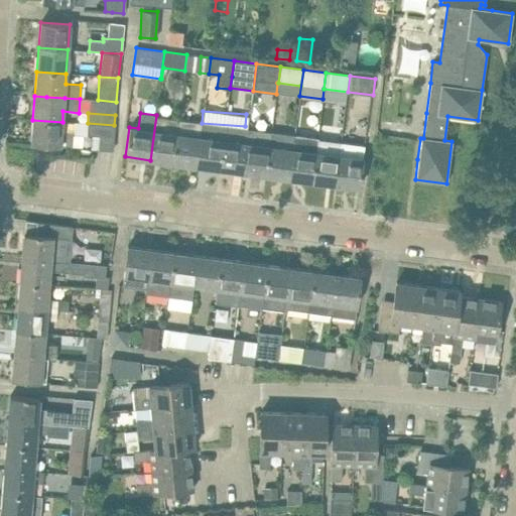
[(155,117),(150,160),(172,163),(178,120),(155,117)]
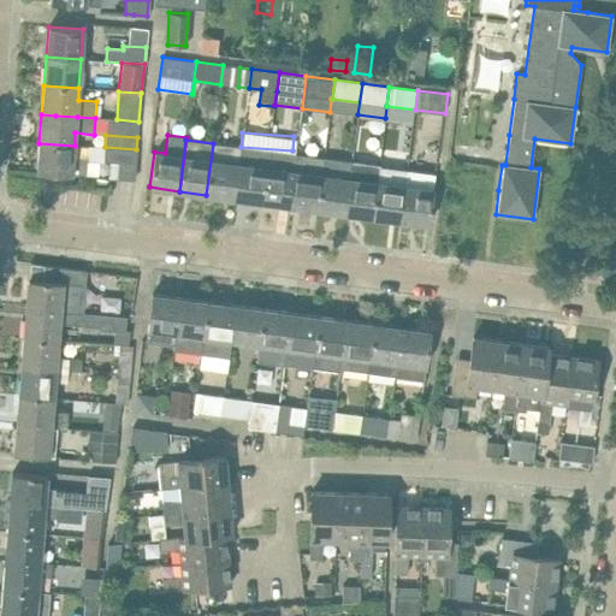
[(75,146),(39,143),(36,172),(86,176),(87,159),(73,158),(75,146)]
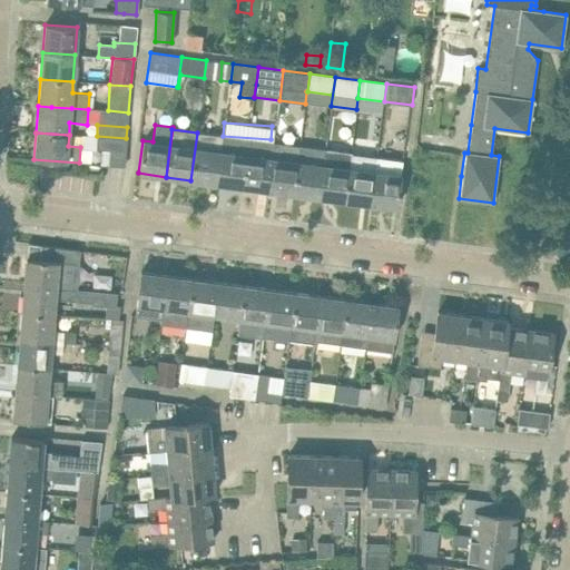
[(223,136),(197,133),(190,180),(216,184),(223,136)]
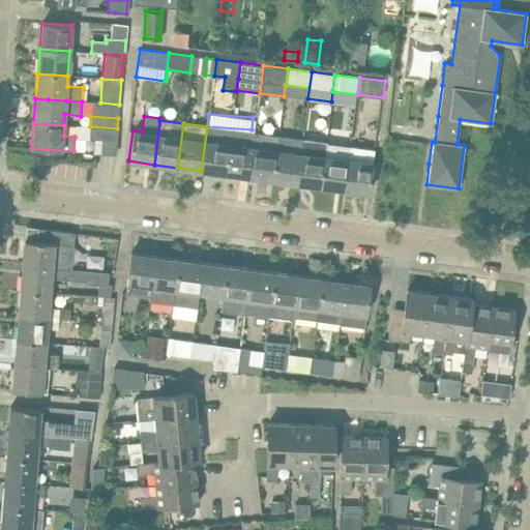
[(90,126),(89,139),(102,140),(101,154),(115,155),(118,128),(90,126)]
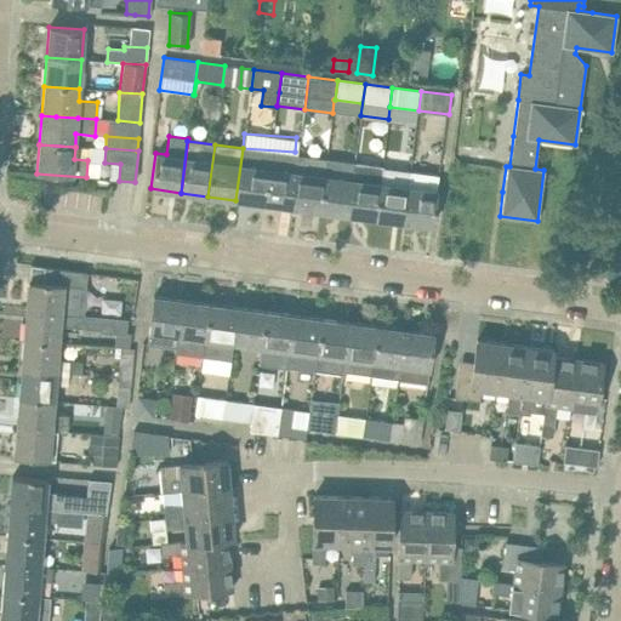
[(271,152),(243,148),(235,200),(263,204),(271,152)]
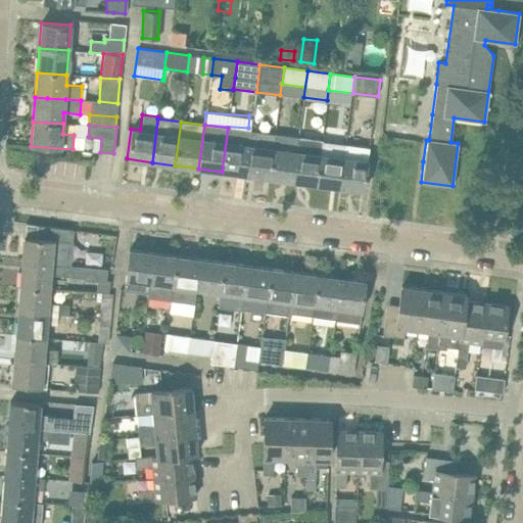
[(251,131),(228,128),(222,172),(246,175),(251,131)]
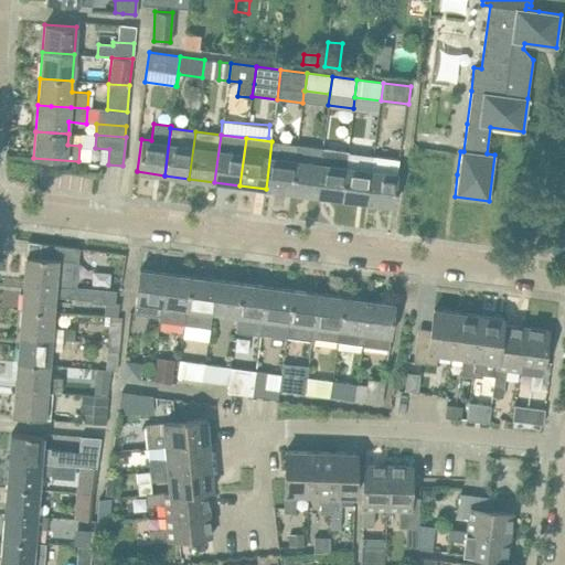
[(297,145),(272,141),(266,189),(290,192),(297,145)]
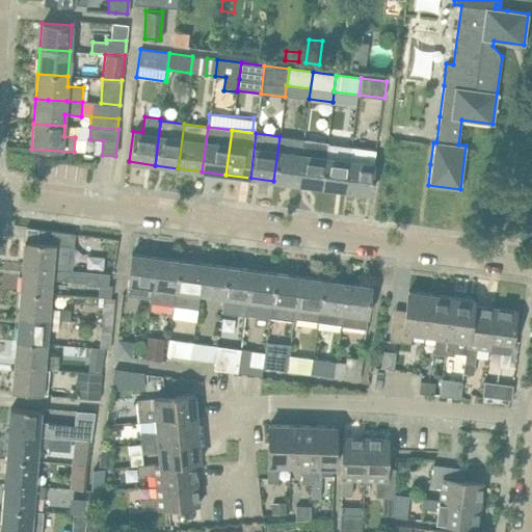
[(303,139),(280,136),(273,181),(297,184),(303,139)]
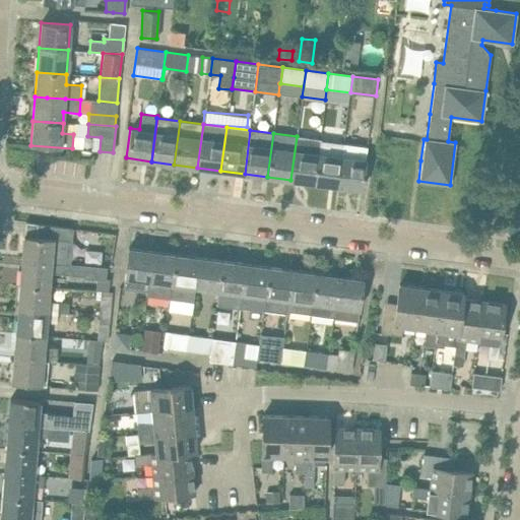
[(320,140),(297,136),(290,180),(314,183),(320,140)]
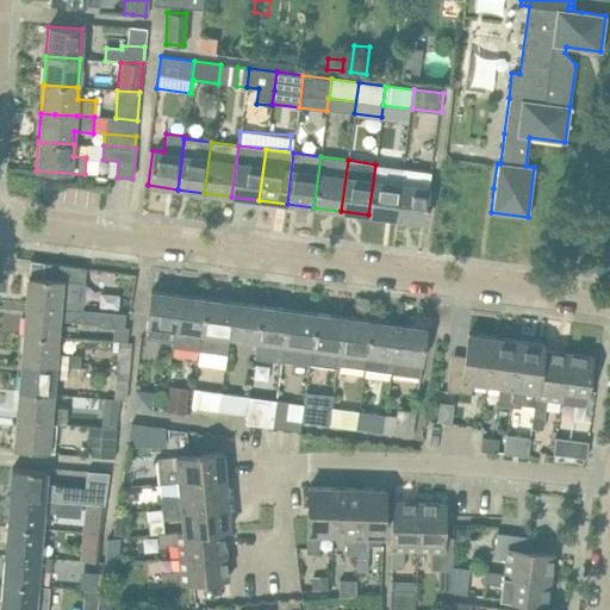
[(375,165),(368,215),(397,218),(403,168),(375,165)]
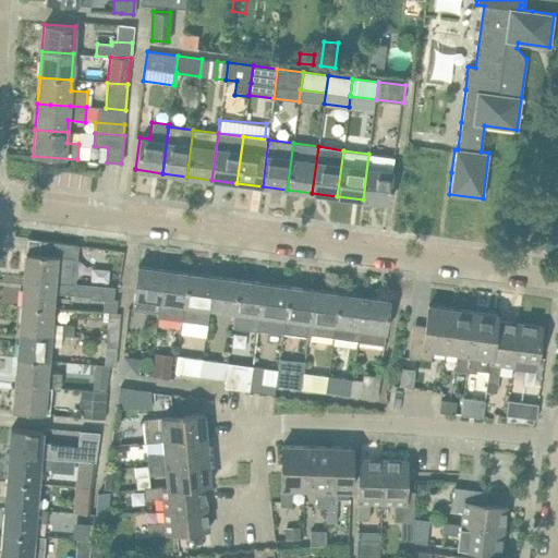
[(393,157),(368,154),(363,199),(388,203),(393,157)]
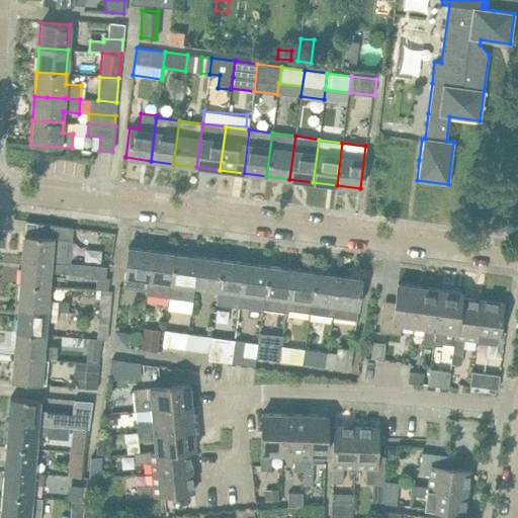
[(23,235),(21,259),(51,262),(69,263),(71,241),(72,228),(35,223),(34,236),(23,235)]
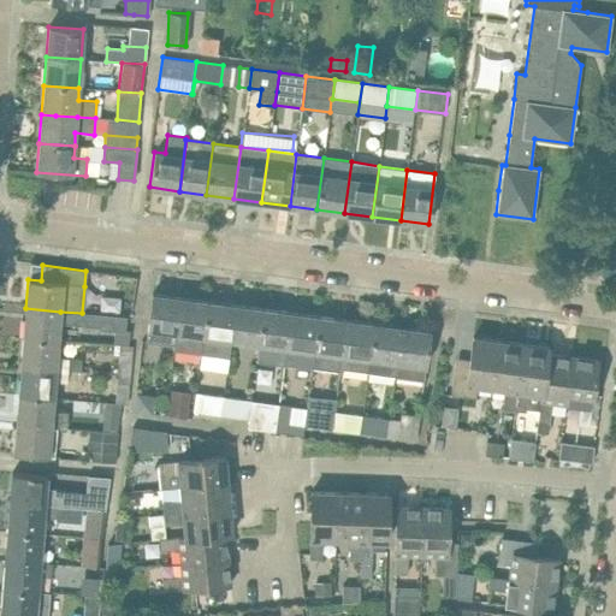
[(179,297),(152,294),(146,342),(173,345),(179,297)]
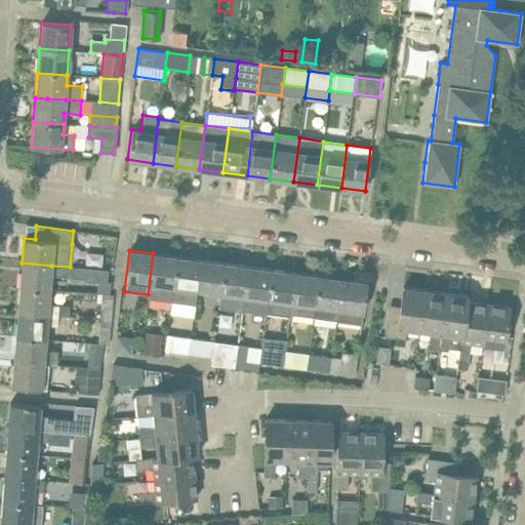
[(147,298),(170,301),(176,256),(153,253),(148,294),(147,298)]
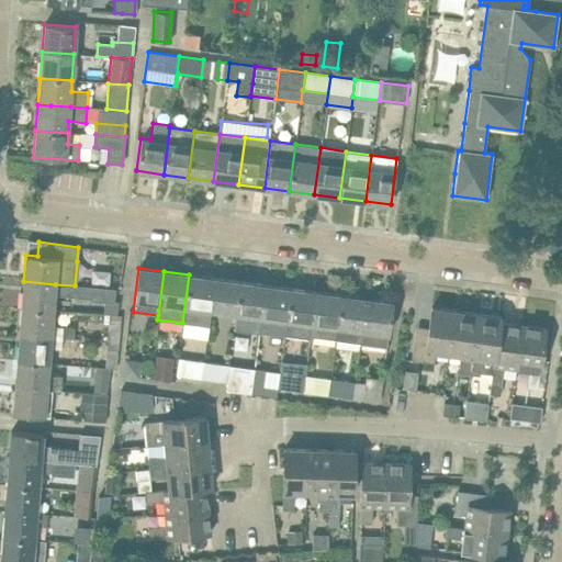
[(215,278),(189,274),(182,323),(209,326),(211,311),(215,278)]
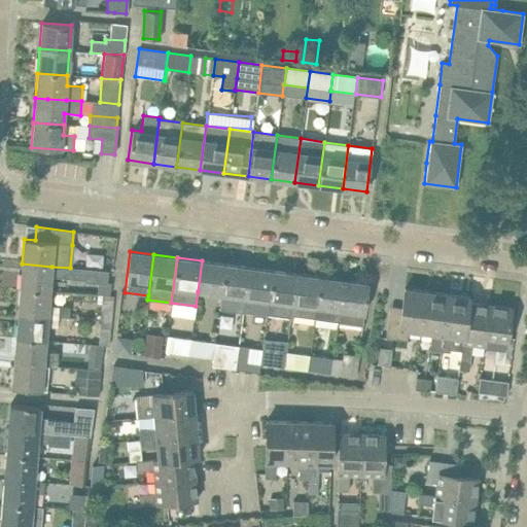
[(224,264),(202,260),(198,291),(220,294),(224,264)]
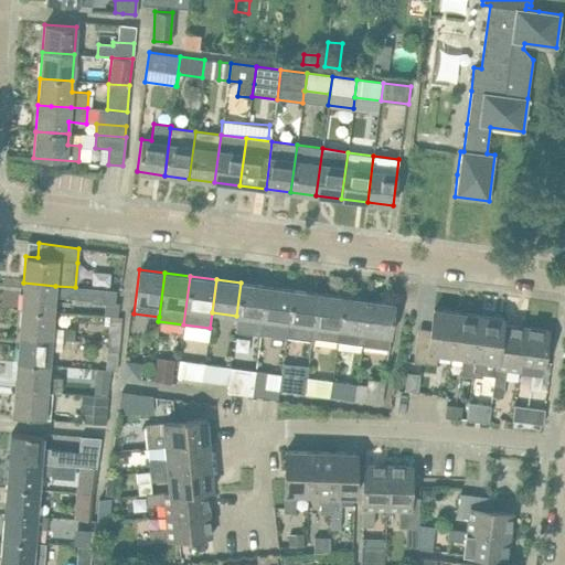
[(23,283),(21,310),(53,312),(54,297),(91,300),(91,302),(114,304),(115,290),(75,287),(55,286),(23,283)]
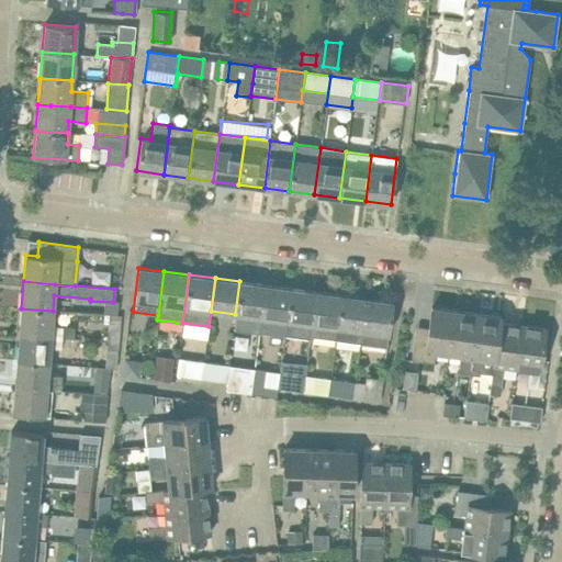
[(266,284),(239,281),(235,314),(236,314),(234,329),(259,333),(266,284)]
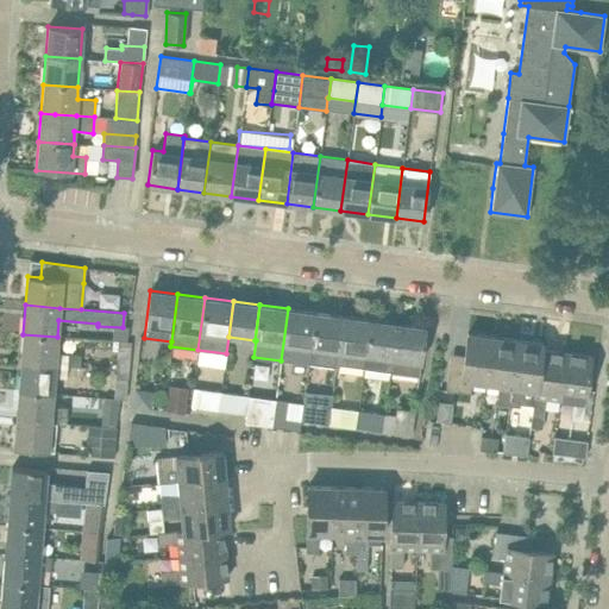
[(315,312),(288,308),(281,360),(308,364),(315,312)]
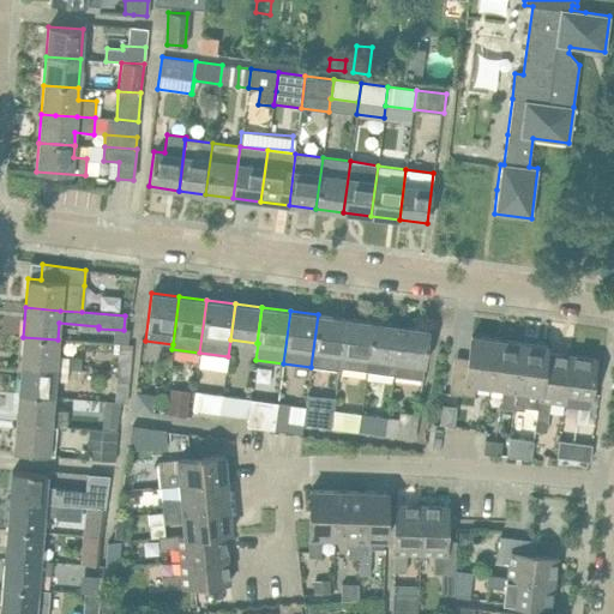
[(318,314),(311,367),(338,371),(345,319),(318,314)]
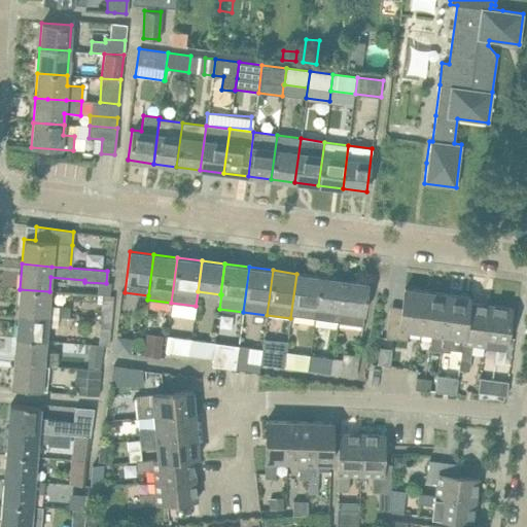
[(320,277),(296,274),(291,315),(315,318),(320,277)]
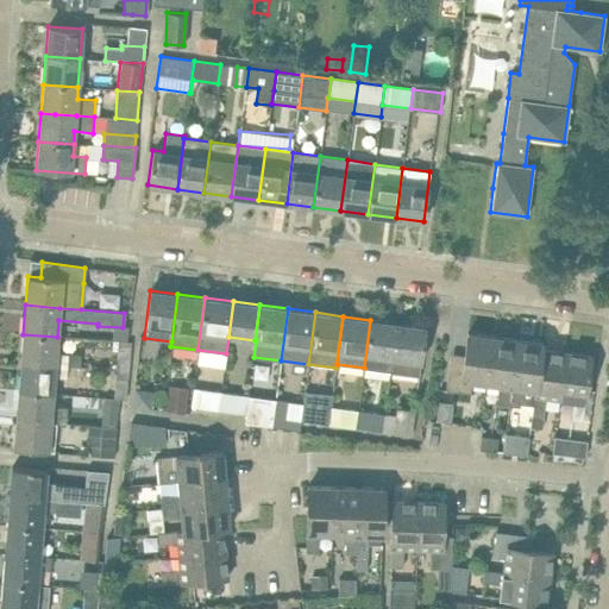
[(396,324),(370,320),(364,368),(390,371),(396,324)]
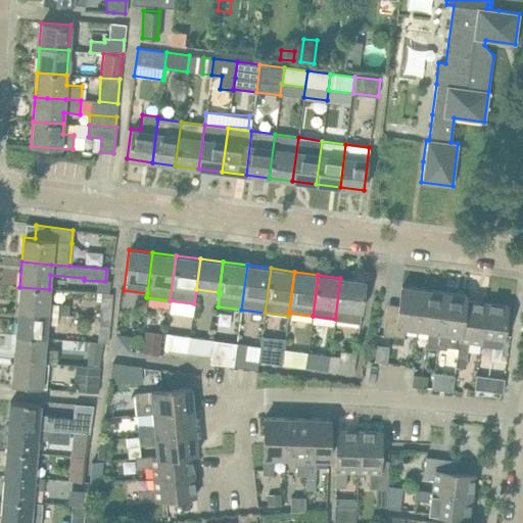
[(365,281),(340,278),(335,319),(360,322),(365,281)]
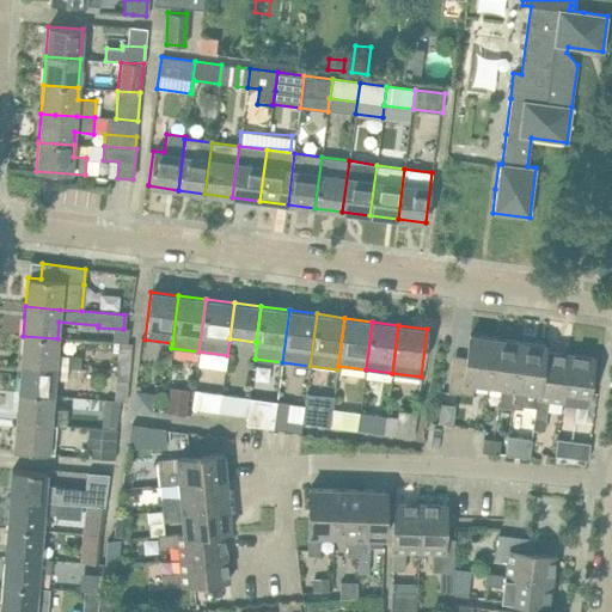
[(452,362),(448,386),(447,392),(473,395),(475,383),(488,385),(494,337),(470,335),(465,363),(452,362)]
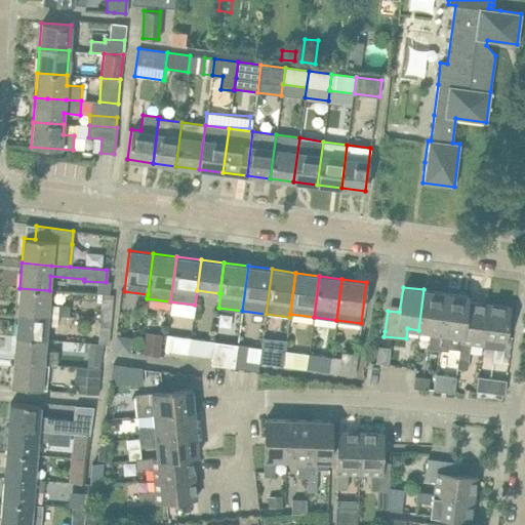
[(19,288),(17,312),(57,316),(57,317),(69,317),(69,308),(58,308),(58,306),(48,306),(49,290),(19,288)]
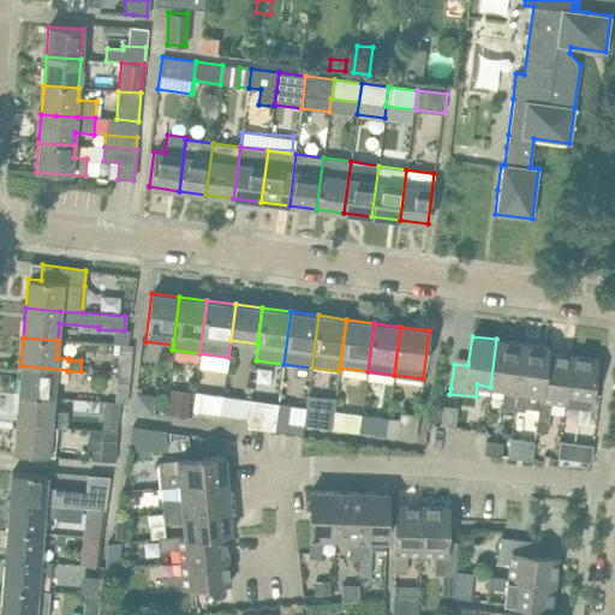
[(521,342),(496,339),(490,387),(505,388),(502,407),(513,410),(521,342)]
